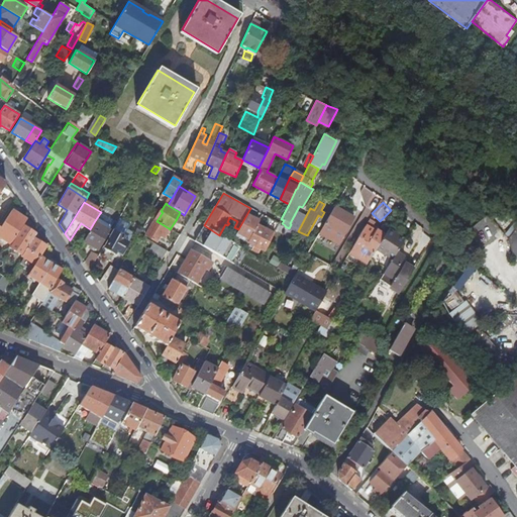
[(353,218),(334,207),(324,224),(325,224),(321,232),(339,242),(343,235),(353,218)]
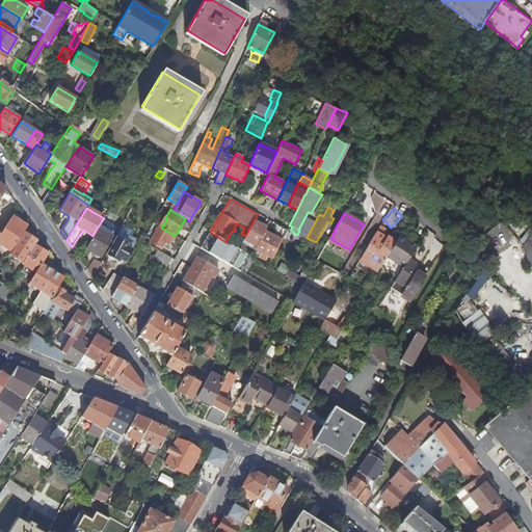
[(23,233),(27,227),(11,217),(1,235),(0,234),(0,244),(10,251),(23,233)]
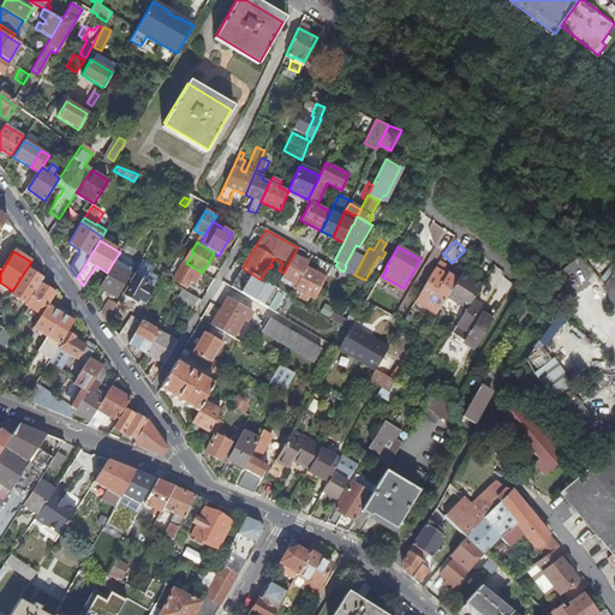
[(214,252),(209,262),(218,267),(219,270),(226,260),(219,256),(214,252)]
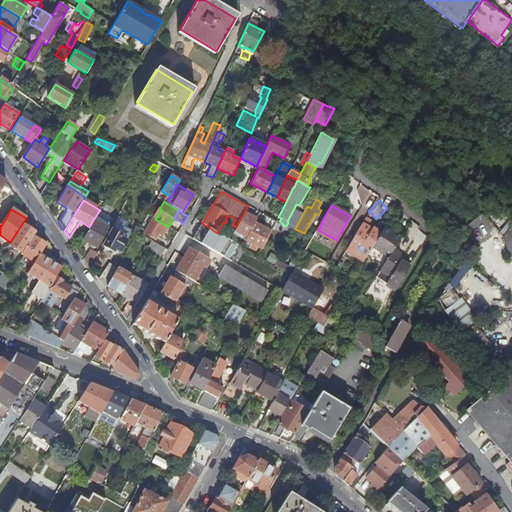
[(93,220),(107,228),(113,220),(99,211),(93,220)]
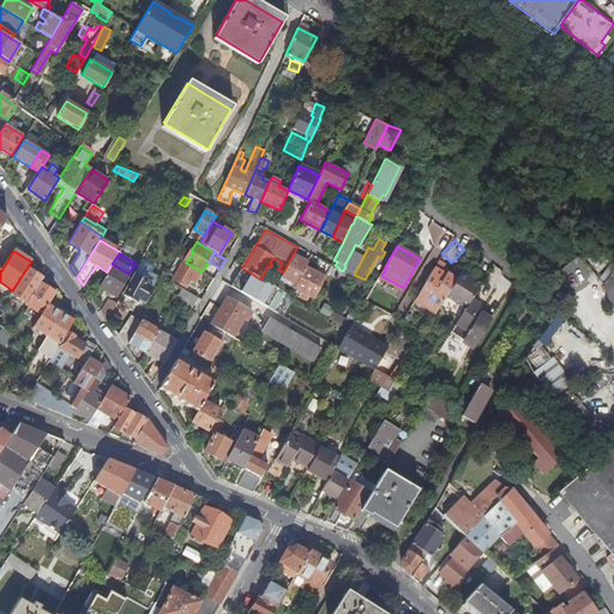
[(283,272),(281,277),(295,286),(305,268),(307,263),(293,256),(283,272)]
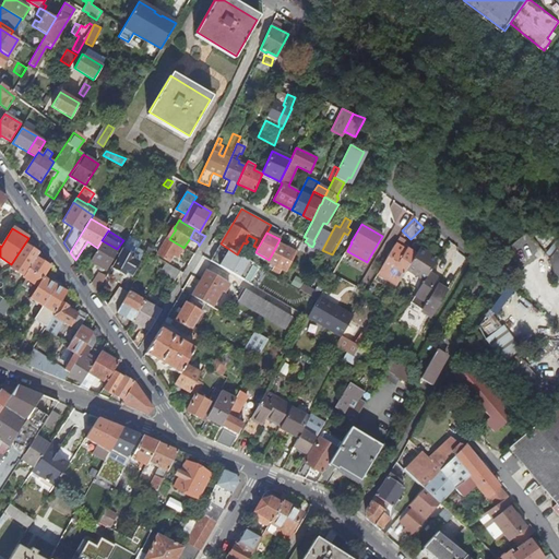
[(316,247),(321,249),(328,239),(321,236),(316,247)]
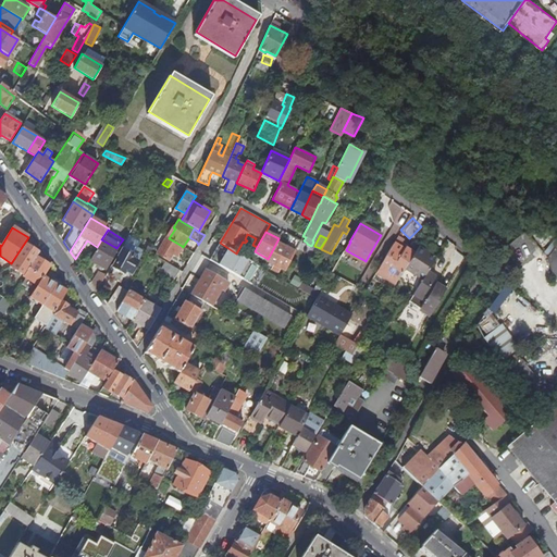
[(177,255),(182,246),(169,238),(166,237),(157,254),(168,260),(173,252),(177,255)]
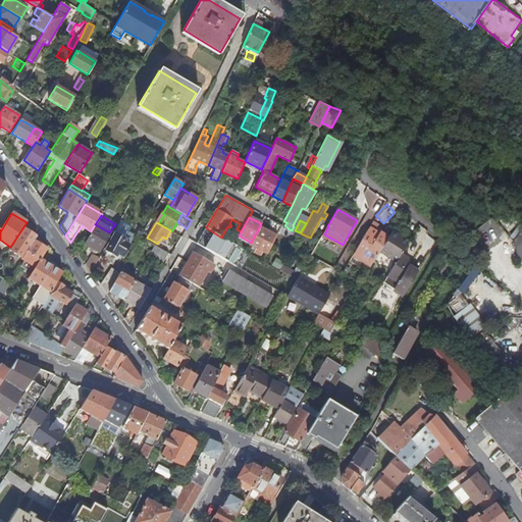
[(110,233),(109,232),(95,224),(91,231),(84,244),(99,253),(110,233)]
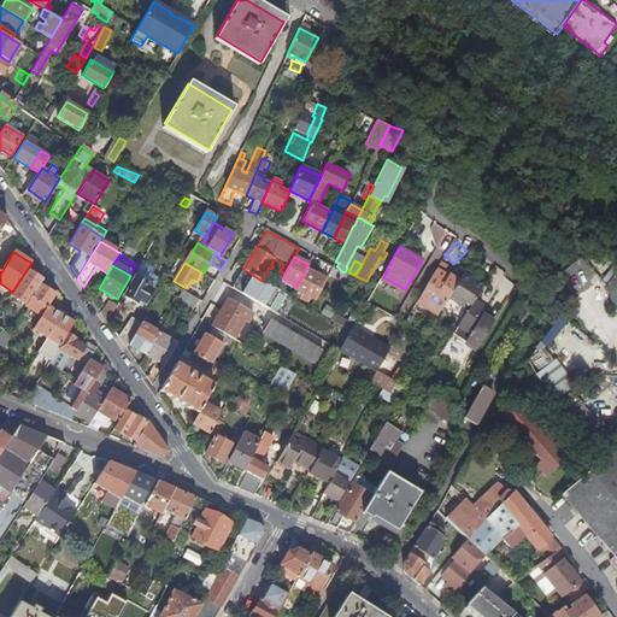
[(427,309),(442,283),(447,275),(436,268),(432,277),(417,301),(427,309)]
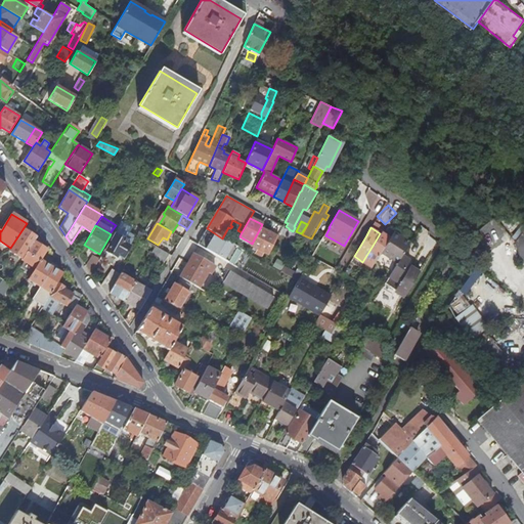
[(197,245),(227,263),(236,247),(222,238),(207,228),(197,245)]
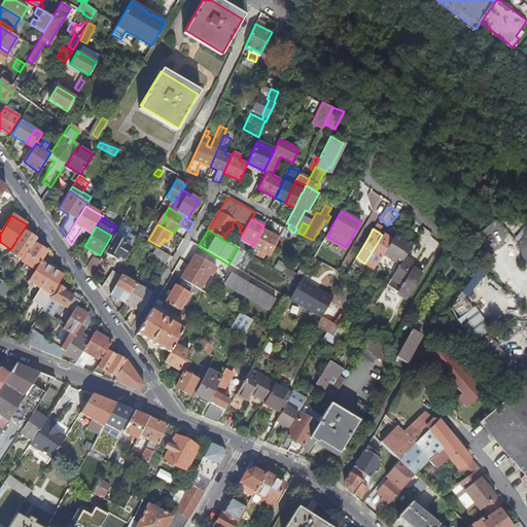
[(265,254),(270,256),(279,239),(261,230),(253,245),(252,247),(254,248),(252,250),(257,253),(256,254),(262,257),(265,254)]
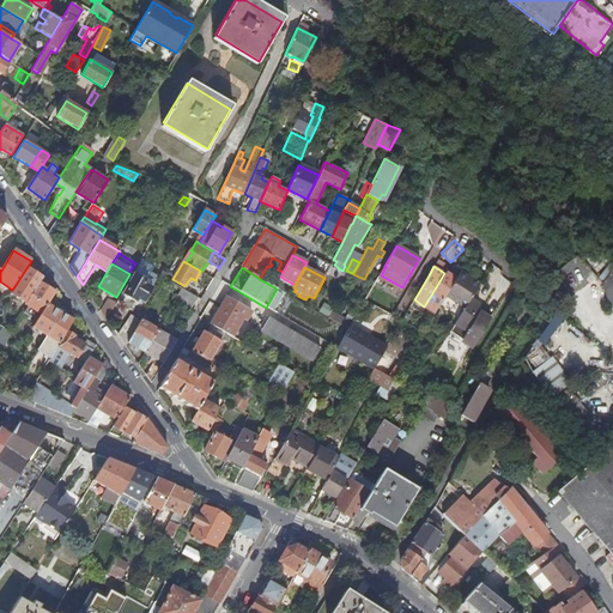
[(11,293),(23,301),(30,290),(34,292),(40,283),(43,278),(26,268),(12,290),(11,293)]
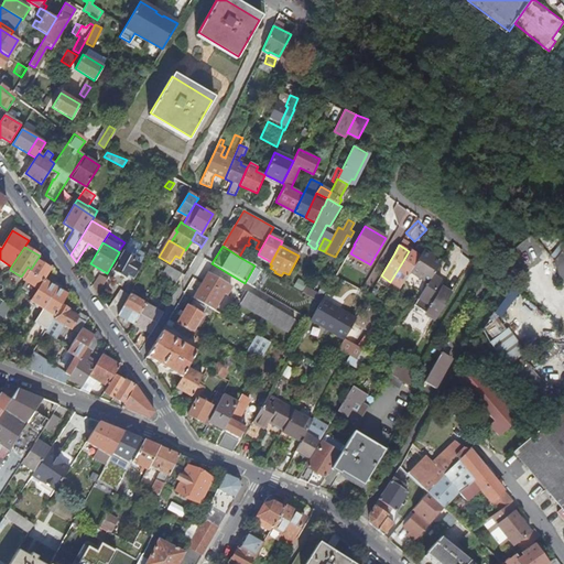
[(413,274),(407,284),(408,286),(410,289),(413,288),(421,293),(433,274),(442,261),(423,249),(420,256),(410,272),(413,274)]
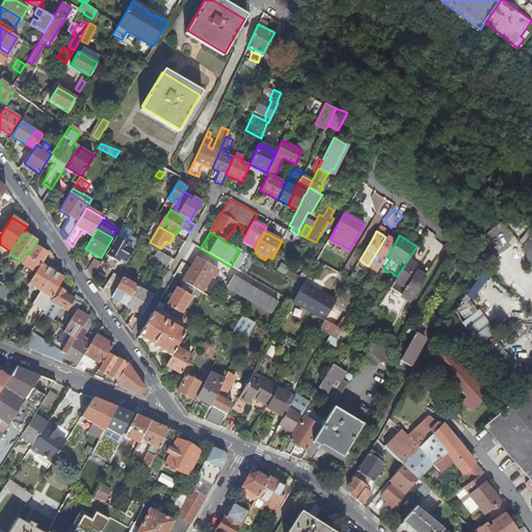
[(125,242),(116,238),(107,255),(117,261),(118,258),(125,261),(136,241),(128,236),(125,242)]
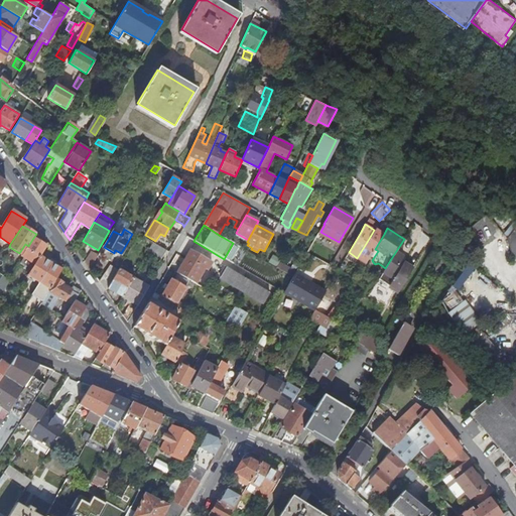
[(370,237),(357,258),(366,263),(369,258),(375,249),(384,234),(375,229),(374,230),(370,237)]
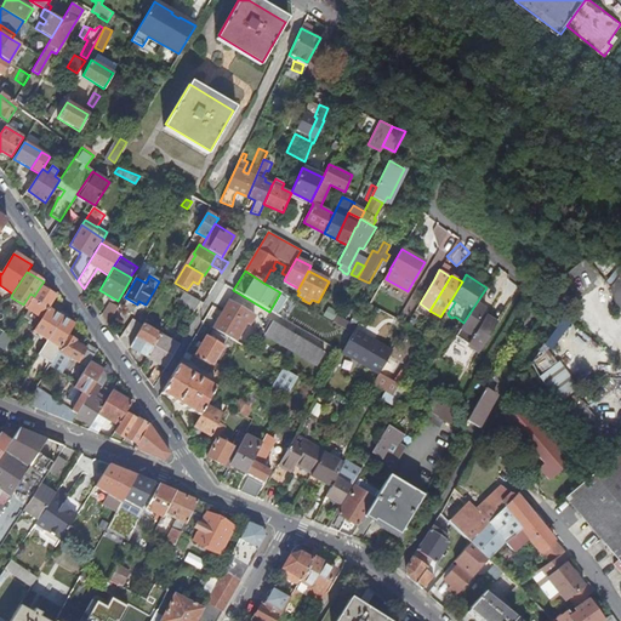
[(47,309),(56,296),(40,286),(34,296),(27,307),(26,308),(41,318),(47,309)]
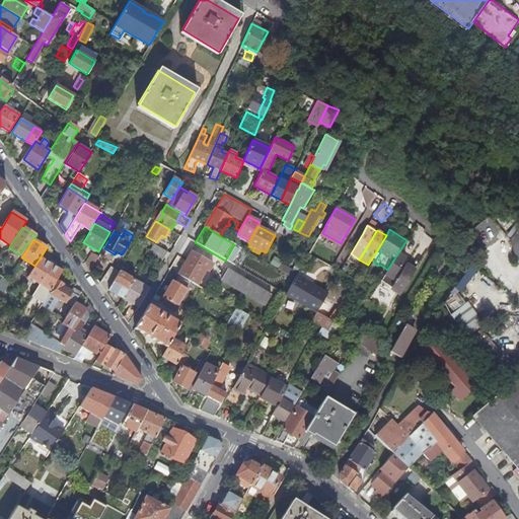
[(162,262),(167,251),(154,244),(148,253),(162,262)]
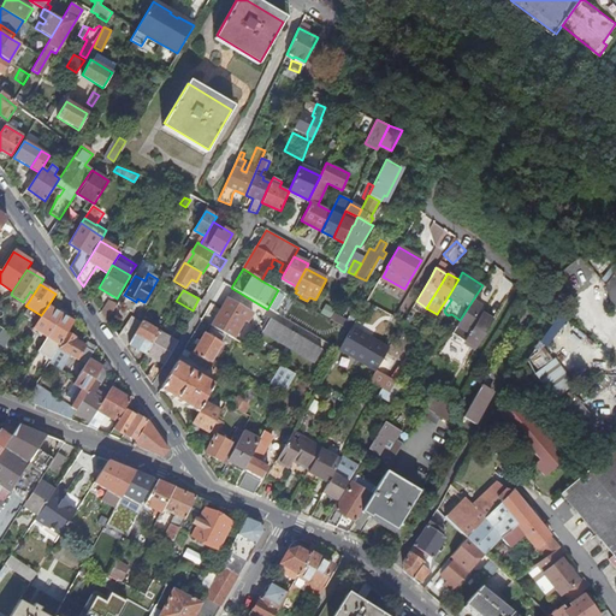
[(30,291),(23,302),(27,304),(34,294),(30,291)]
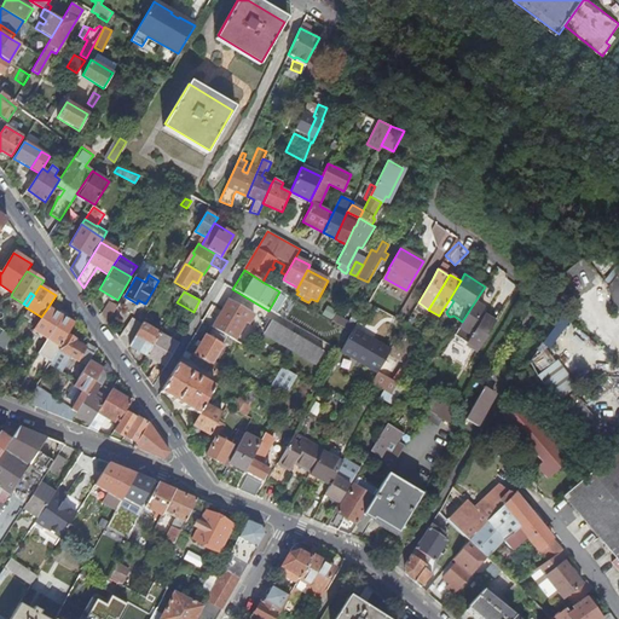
[(443,310),(446,312),(453,301),(450,299),(443,310)]
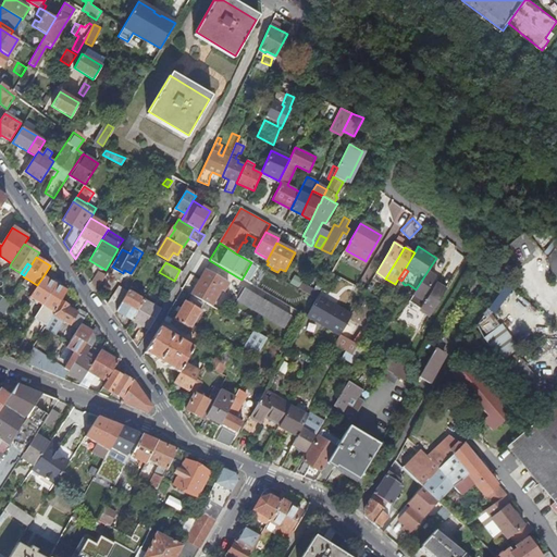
[(99,270),(91,282),(97,291),(106,274),(99,270)]
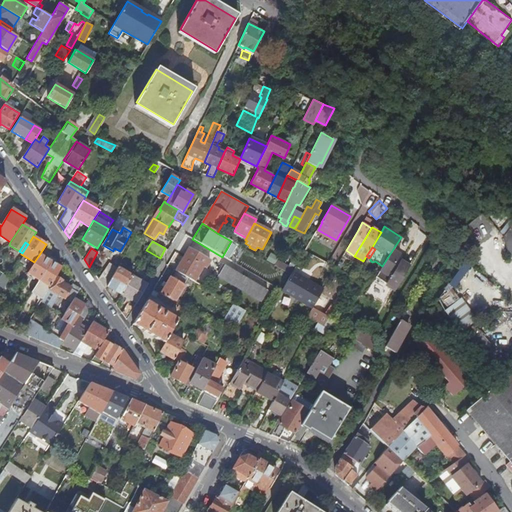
[(189,279),(194,282),(203,267),(205,268),(210,260),(189,249),(176,271),(189,279)]
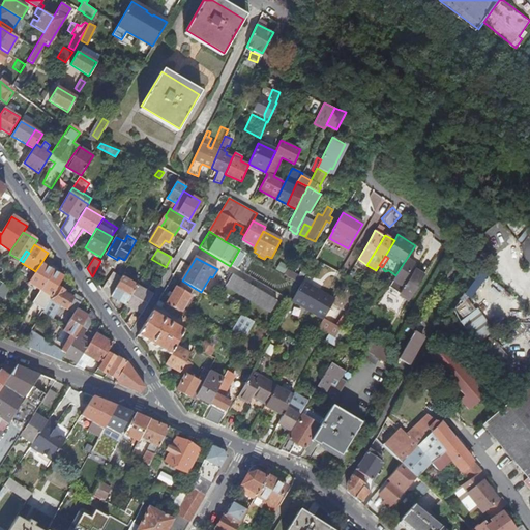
[(388,287),(400,293),(404,286),(402,285),(412,267),(415,263),(407,258),(395,275),(388,287)]
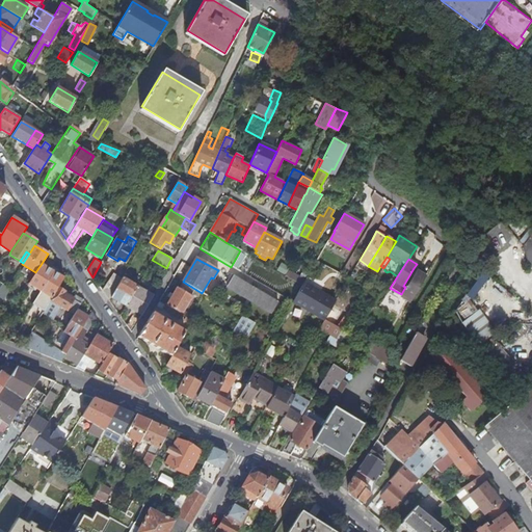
[(497,266),(491,262),(487,267),(493,271),(497,266)]
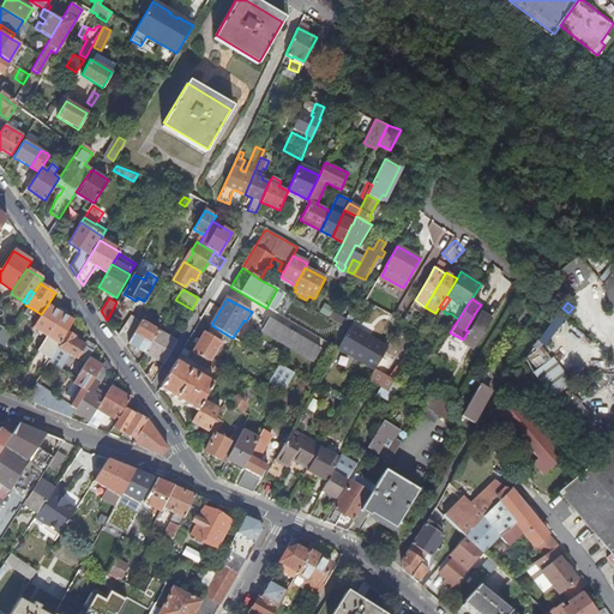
[(41,314),(32,327),(47,337),(61,314),(47,306),(41,314)]
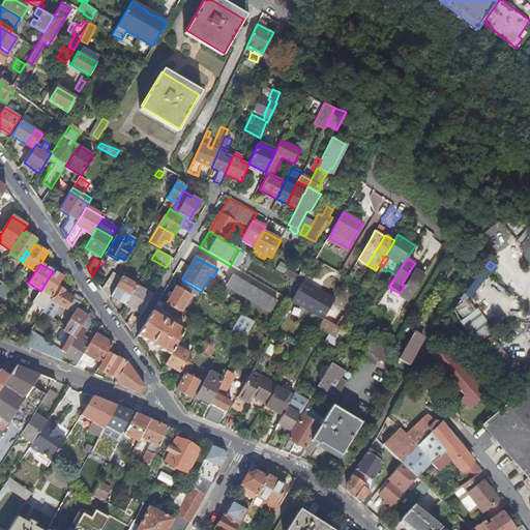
[(412,267),(402,285),(404,286),(414,268),(412,267)]
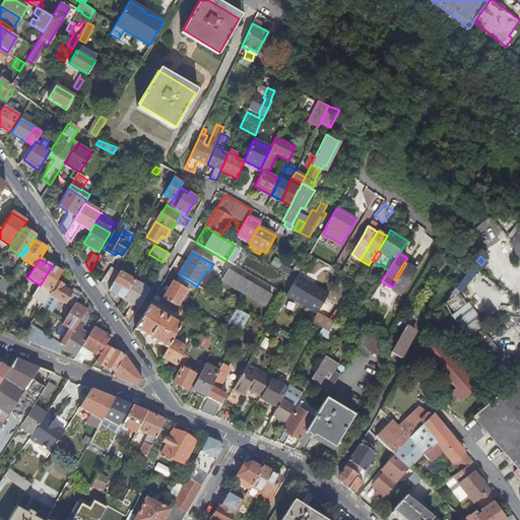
[(392,287),(401,294),(416,269),(406,263),(396,280),(392,287)]
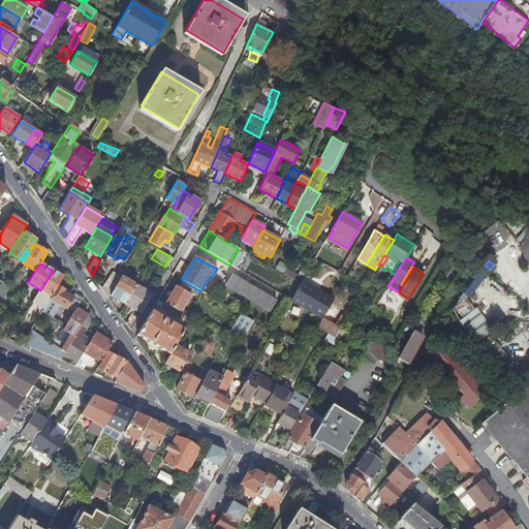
[(57,287),(63,277),(53,271),(40,290),(32,303),(43,310),(57,287)]
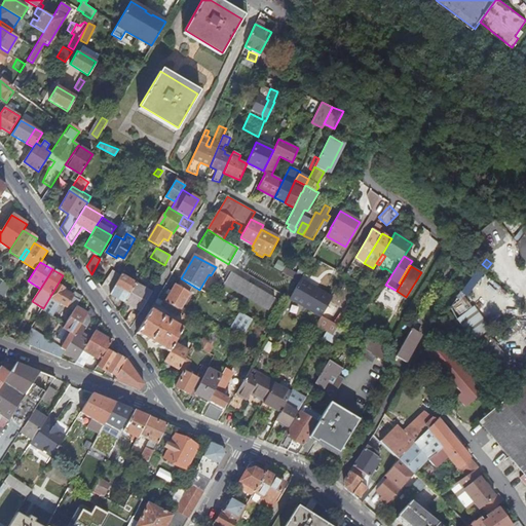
[(120,275),(120,274),(112,270),(101,288),(107,297),(109,294),(120,275)]
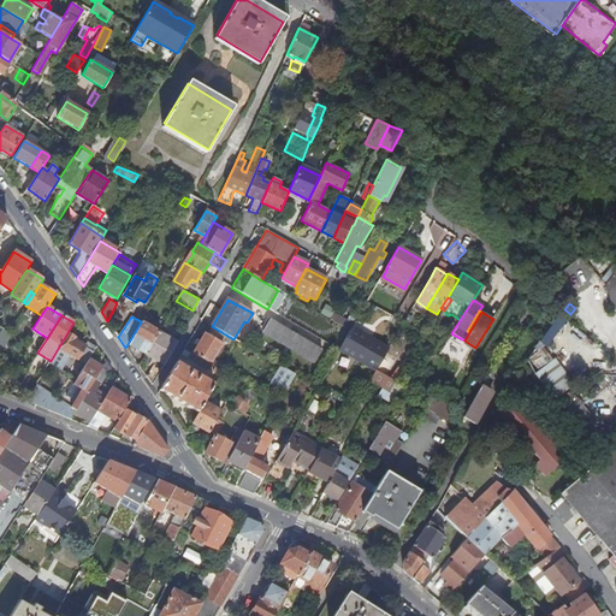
[(321,349),(270,319),(262,332),(314,362),(321,349)]
